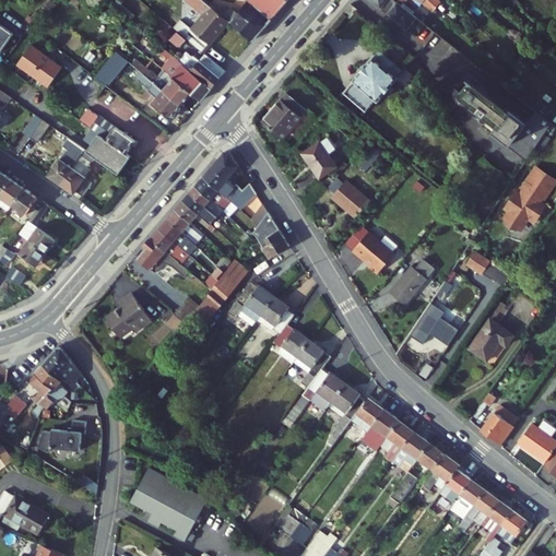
[(272,18),(251,0),(247,0),(229,21),(252,40),(272,18)]
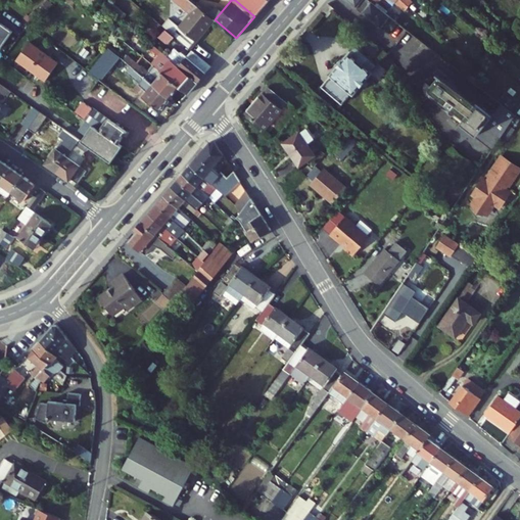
[(235,0),(254,16),(269,0),(235,0)]
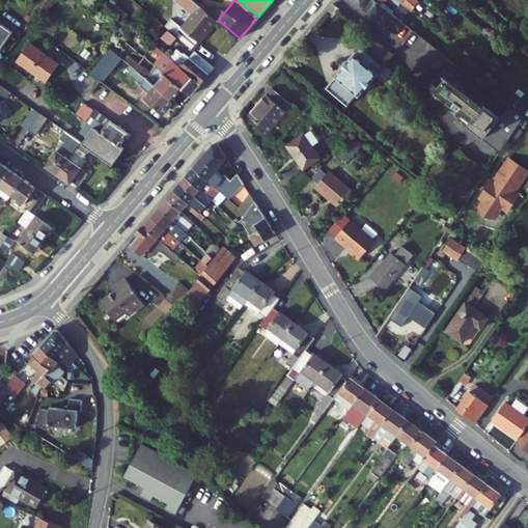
[(351,0),(386,28),(395,17),(373,0),(351,0)]
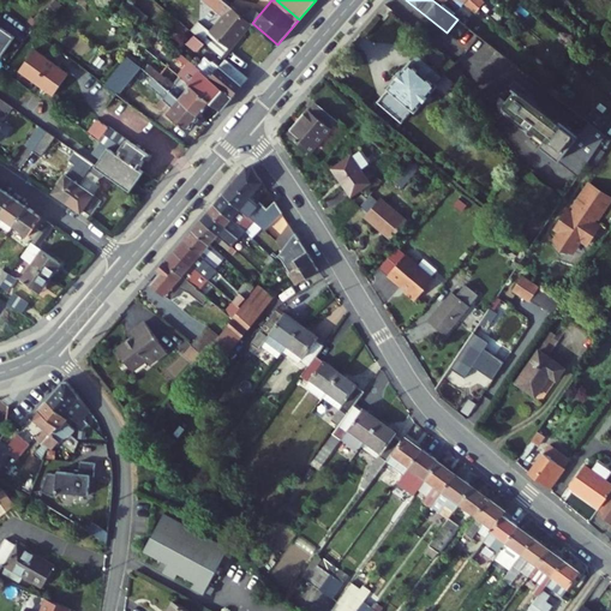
[(478,9),(467,0),(465,0),(461,5),(472,15),(478,9)]
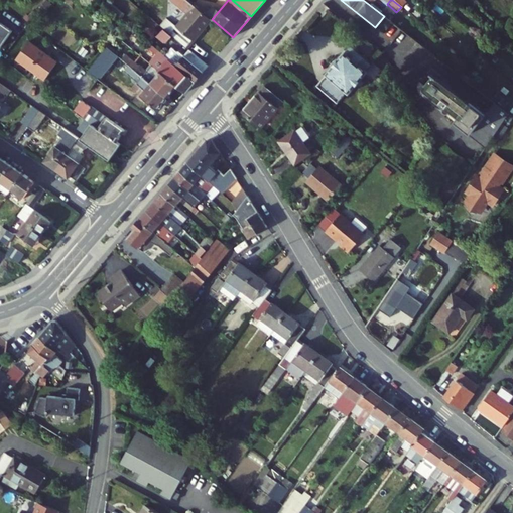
[(329,9),(323,3),(316,10),(324,16),(329,9)]
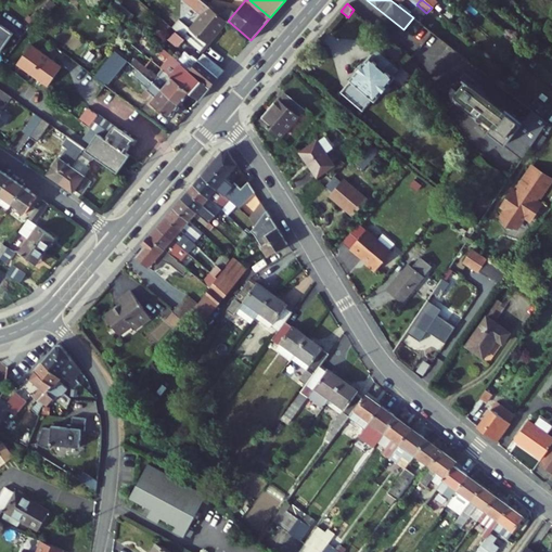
[(201,53),(227,22),(208,7),(190,28),(175,16),(167,25),(175,30),(184,39),(200,51),(201,53)]
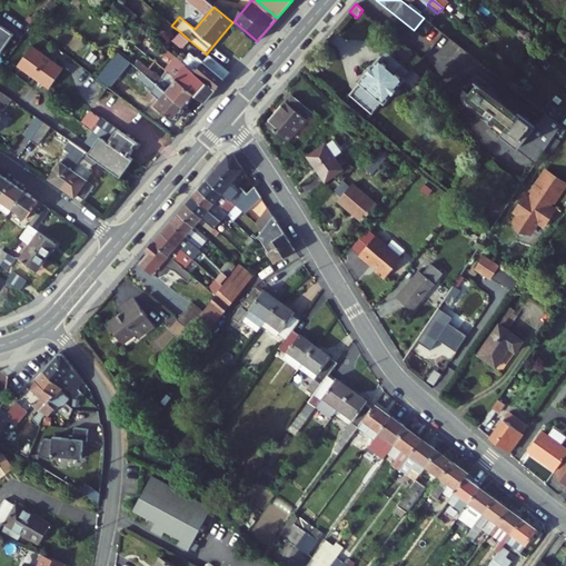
[(0,51),(12,33),(0,23),(0,51)]
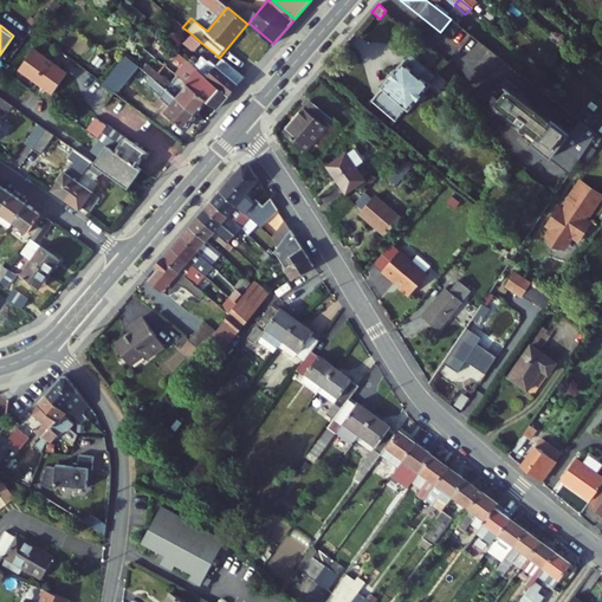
[(183,41),(194,51),(201,43),(191,33),(183,41)]
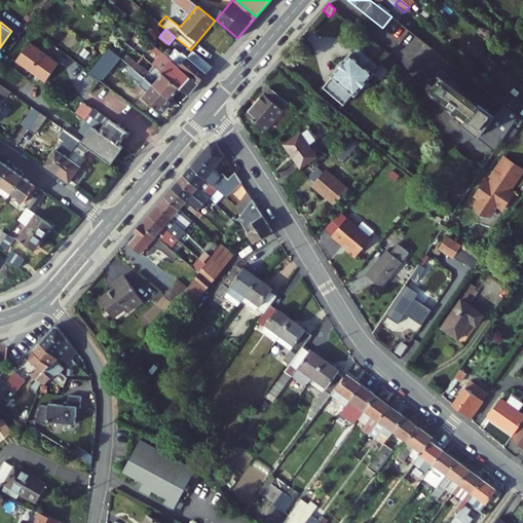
[(19,63),(47,83),(61,65),(32,44),(19,63)]
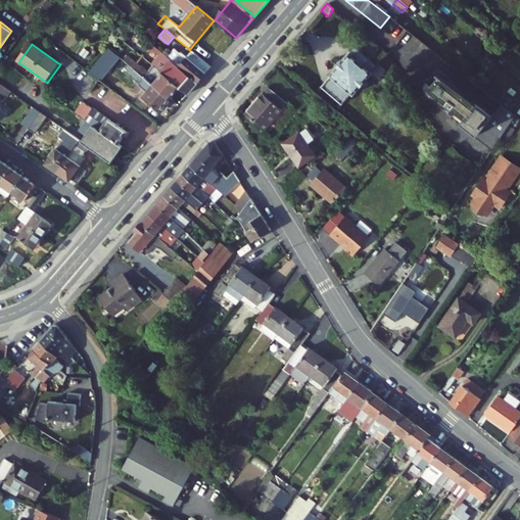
[(376,63),(353,46),(321,85),(342,103),(350,94),(352,97),(373,73),(370,71),(376,63)]
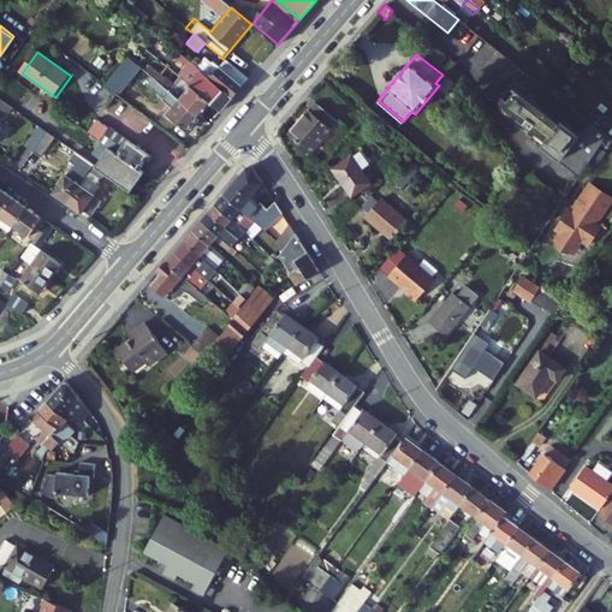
[(138,66),(124,55),(102,83),(117,94),(138,66)]
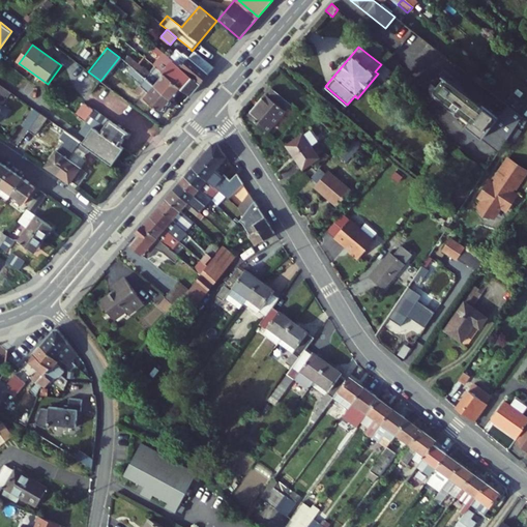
[(200,81),(211,66),(192,51),(191,49),(181,59),(174,54),(171,58),(200,81)]
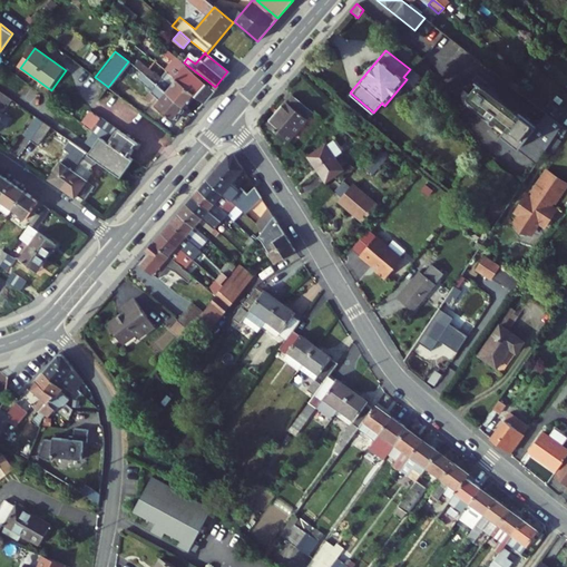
[(147,67),(135,58),(130,64),(140,71),(142,74),(147,67)]
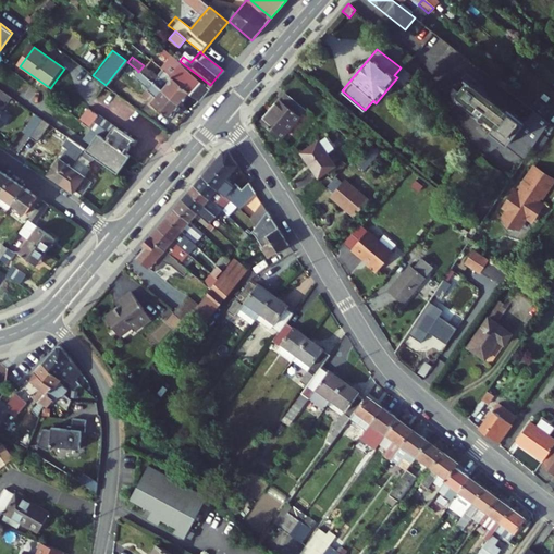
[(191,91),(199,98),(210,85),(180,61),(170,74),(191,91)]
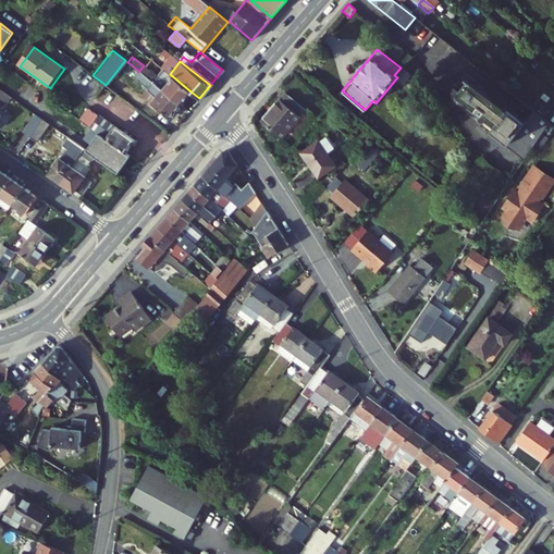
[(138,72),(180,105),(191,91),(170,74),(165,79),(158,74),(157,76),(144,65),(138,72)]
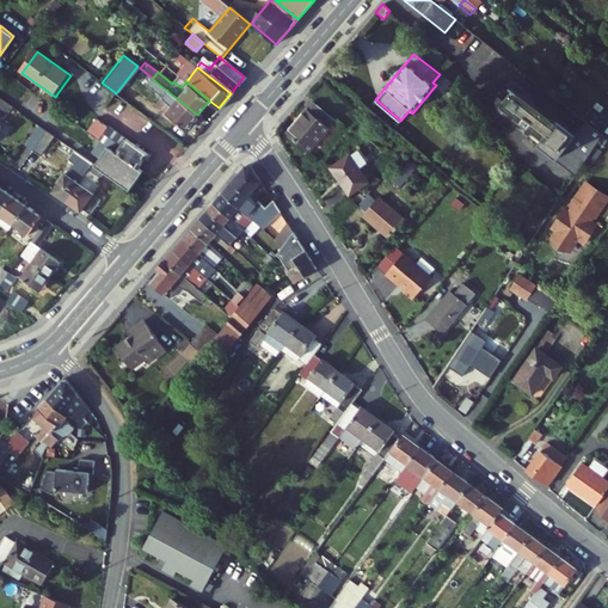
[(185,129),(197,115),(152,79),(151,77),(146,83),(163,96),(155,105),(185,129)]
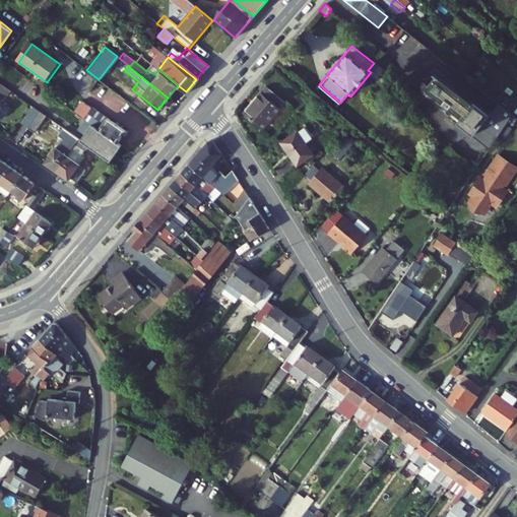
[(475,133),(472,136),(488,148),(494,139),(497,134),(502,127),(510,115),(499,107),(491,116),(440,75),(428,89),(450,108),(450,110),(450,111),(450,113),(451,114),(453,114),(456,113),(463,119),(460,121),(475,133)]
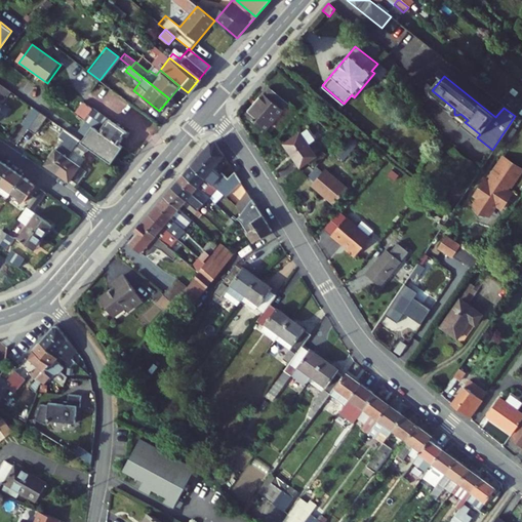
[(8,90),(0,84),(0,93),(4,96),(8,90)]
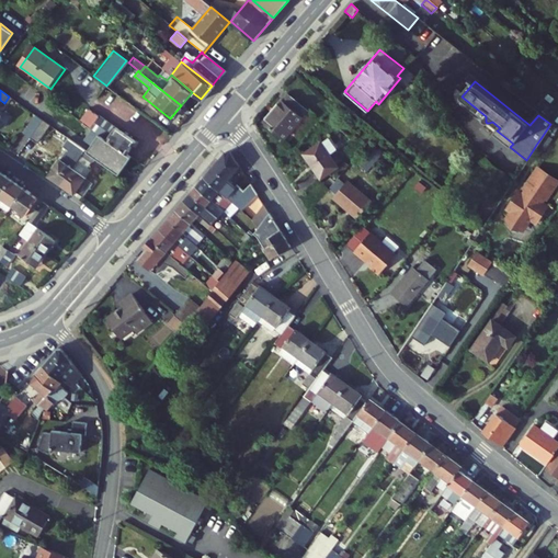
[(276,115),(266,127),(283,140),(306,111),(287,95),(273,112),(276,115)]
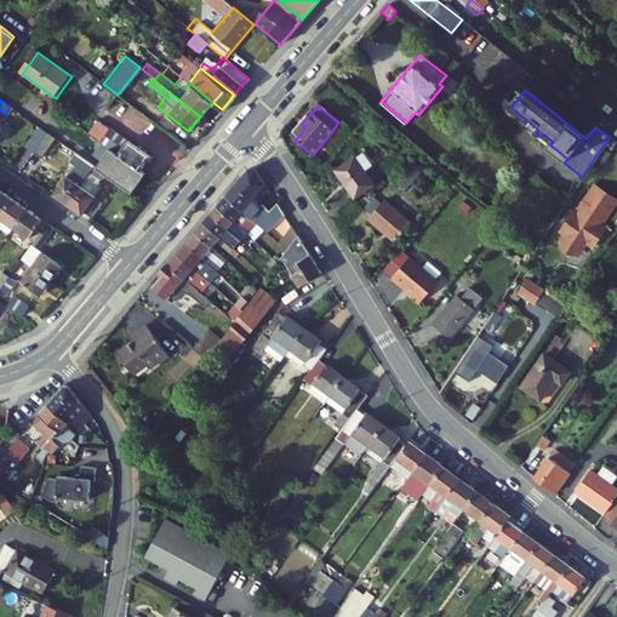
[(109,148),(140,170),(148,159),(95,121),(86,131),(109,148)]
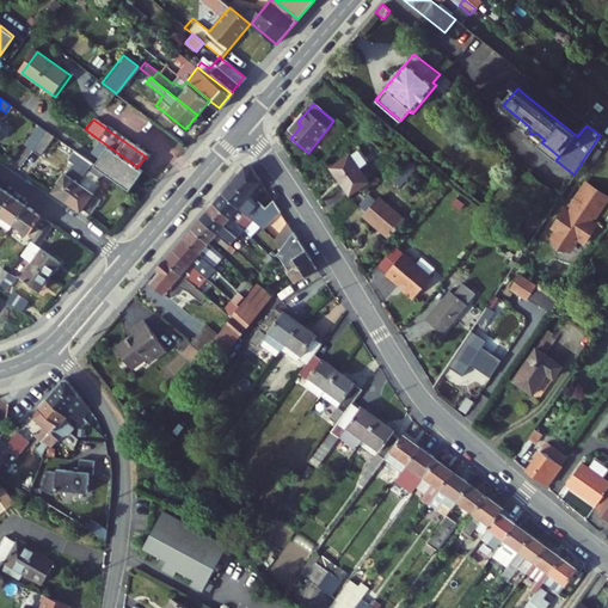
[(32,151),(47,131),(37,126),(24,145),(32,151)]
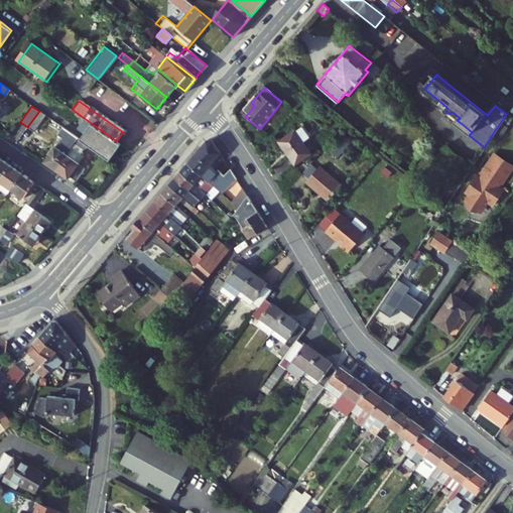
[(34,131),(45,116),(39,111),(27,127),(34,131)]
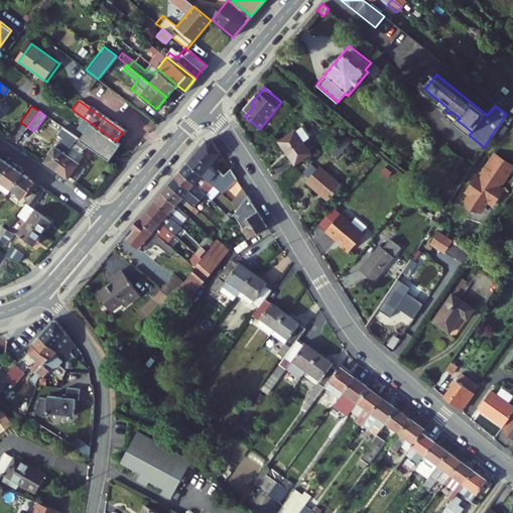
[(91,123),(79,139),(88,145),(108,159),(120,143),(116,141),(91,123)]
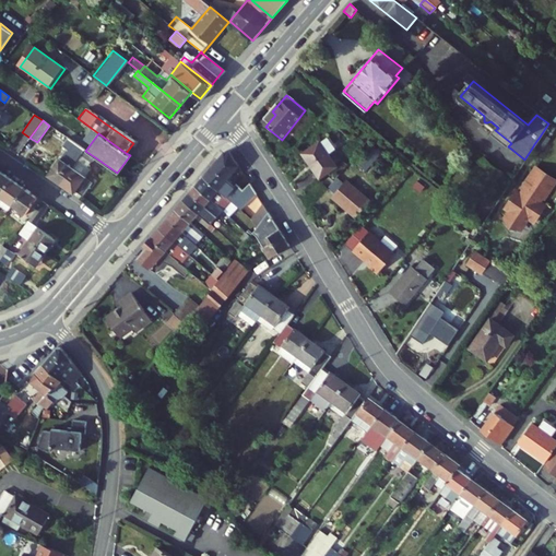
[(326,137),(304,154),(321,176),(335,164),(328,155),(335,149),(326,137)]
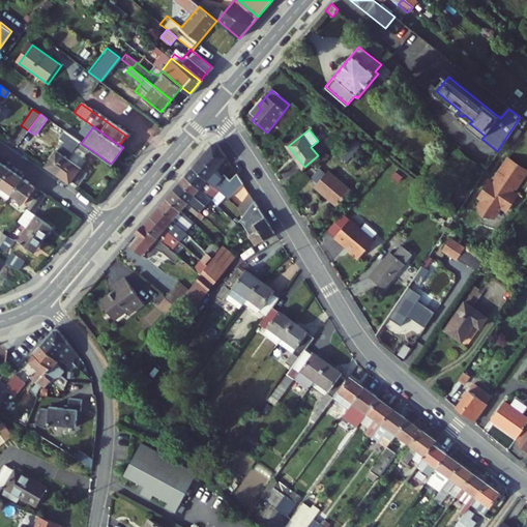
[(516,133),(511,129),(506,137),(511,140),(516,133)]
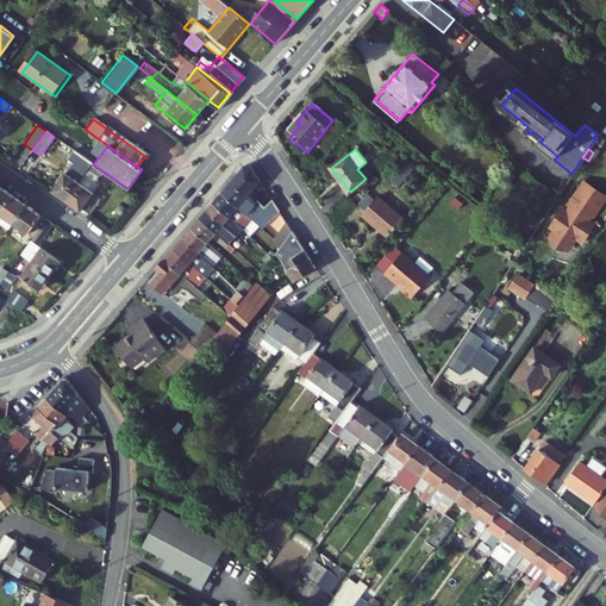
[(92,163),(81,156),(79,161),(88,168),(92,163)]
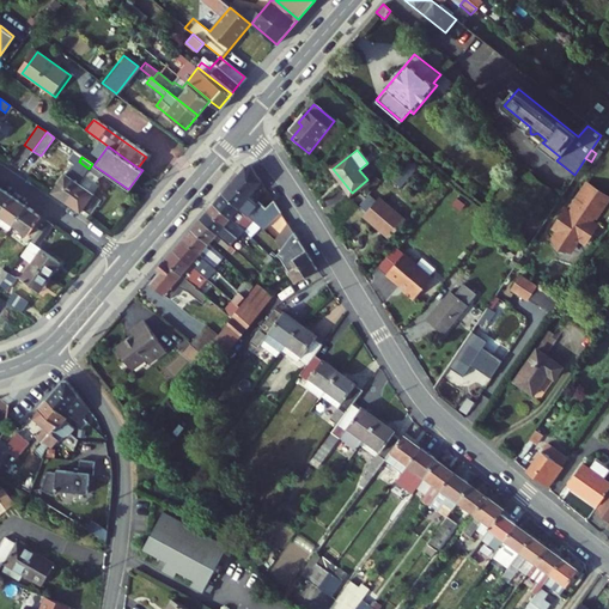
[(591,162),(585,158),(582,164),(586,168),(591,162)]
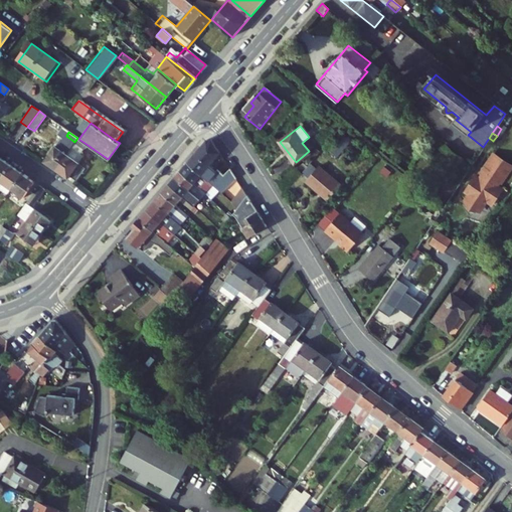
[(345,135),(332,151),(339,156),(352,141),(345,135)]
